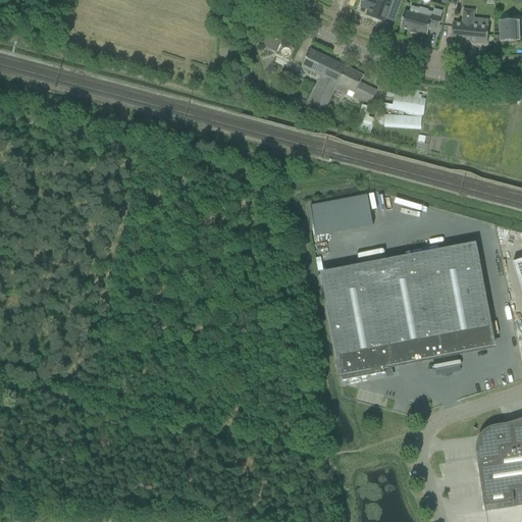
[(363,3),(362,6),(369,9),(367,15),(383,21),(388,9),(398,12),(402,0),(401,0),(364,0),(364,1),(363,0),(363,3)]
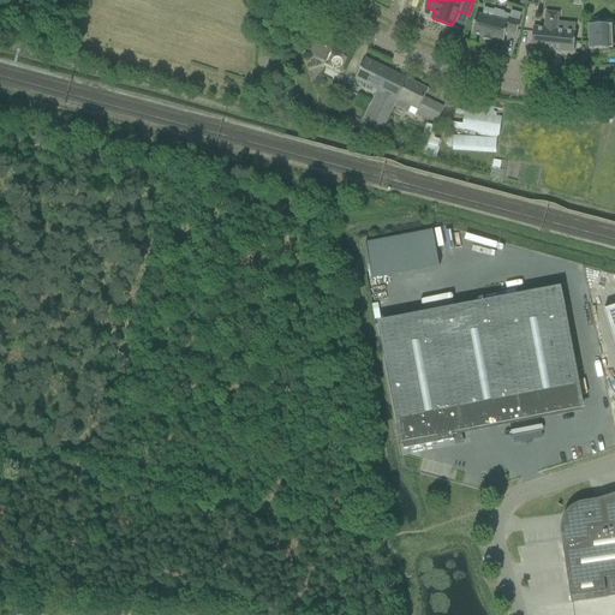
[(491,19),(477,15),(471,34),(483,37),(483,40),(493,42),(493,40),(503,43),(506,33),(517,35),(520,22),(519,22),(521,15),(511,11),(509,18),(503,17),(505,12),(494,10),(491,19)]
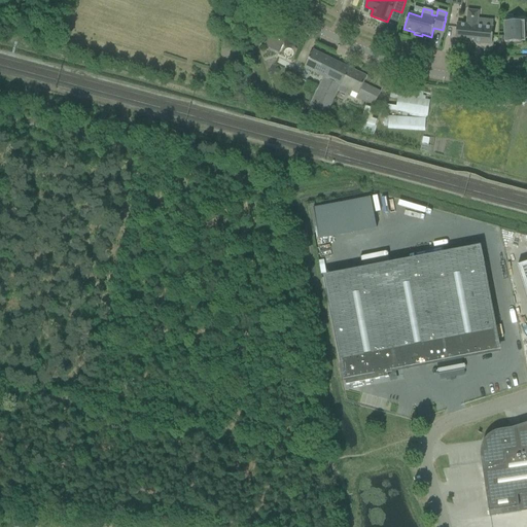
[(457,24),(455,41),(492,45),(493,27),(477,26),(479,11),(468,10),(466,24),(457,24)]
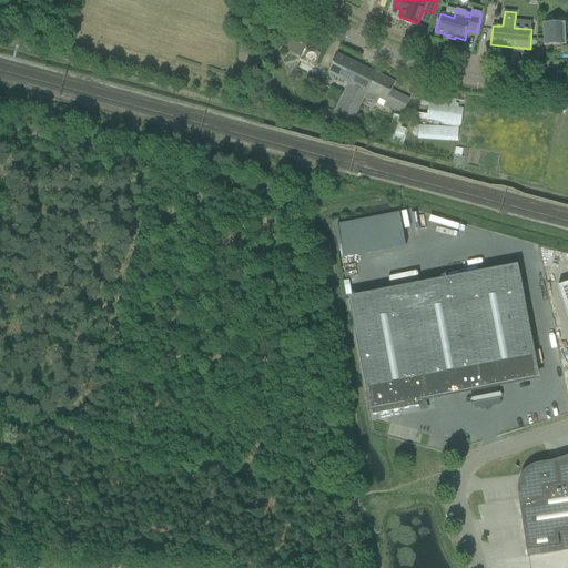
[(567,26),(565,26),(565,23),(544,24),(544,46),(566,46),(565,34),(567,33),(567,26)]
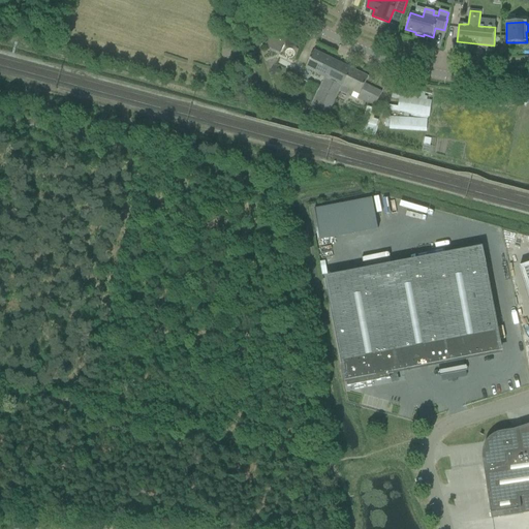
[(274,37),(271,44),(281,50),(284,42),(274,37)]
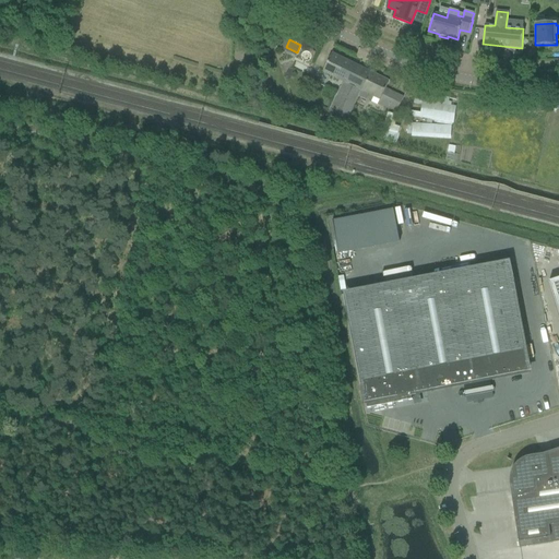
[(330,114),(346,121),(359,97),(363,92),(361,92),(371,73),(332,54),(323,72),(345,83),(343,87),(342,87),(330,114)]
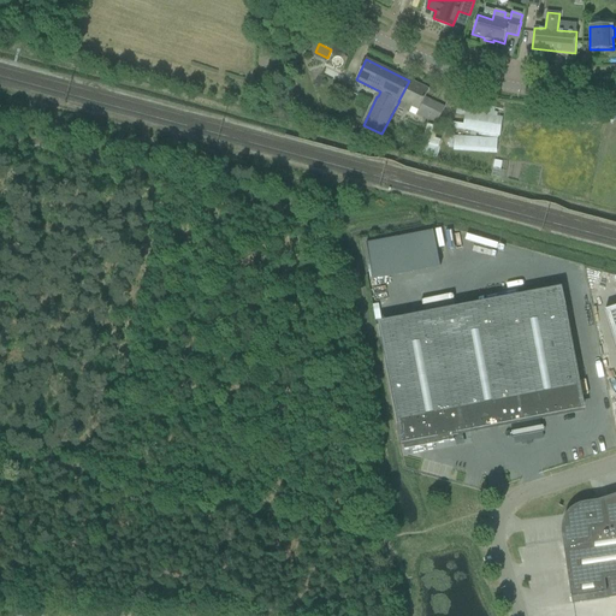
[(428,118),(437,123),(444,107),(425,98),(428,90),(409,81),(398,101),(400,101),(396,107),(408,113),(412,107),(419,111),(416,116),(427,120),(428,118)]
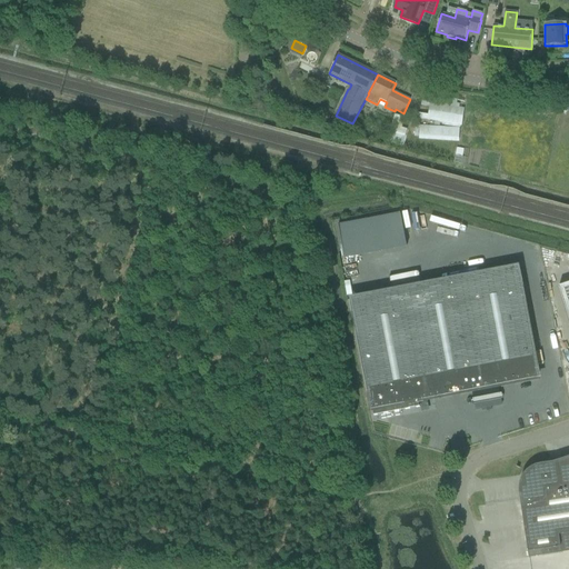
[(413,118),(461,126),(463,108),(459,108),(459,103),(456,103),(457,100),(445,98),(443,100),(429,98),(428,103),(430,105),(429,111),(428,116),(415,113),(413,118)]
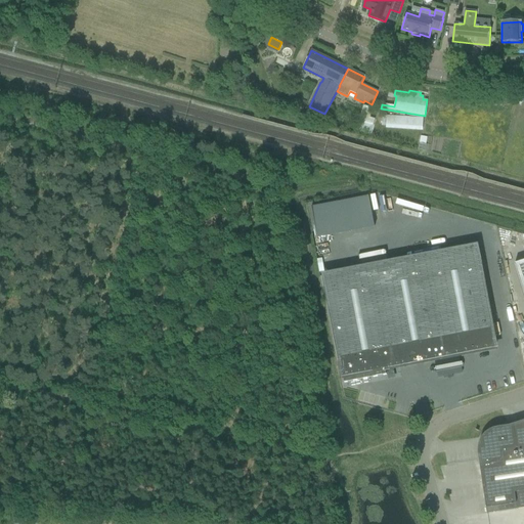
[(386,129),(422,131),(423,119),(387,116),(386,129)]
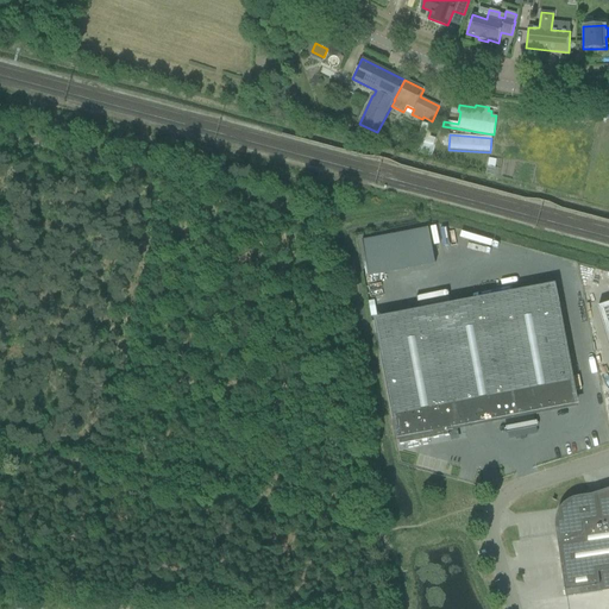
[(370,140),(369,143),(376,145),(378,137),(372,136),(370,140)]
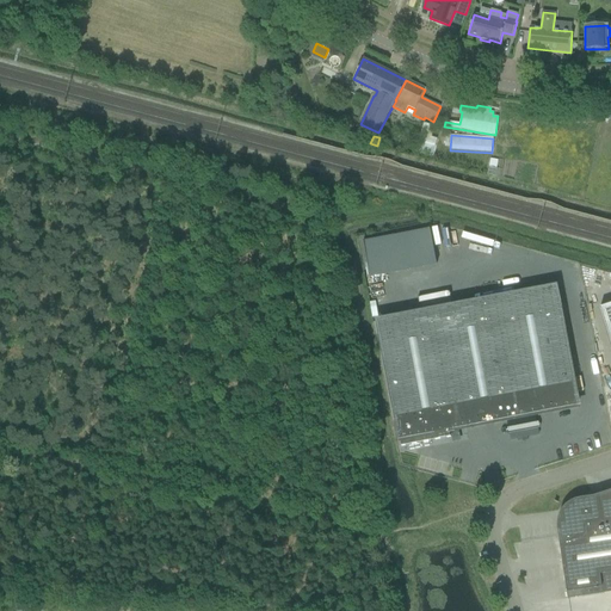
[(491,159),(488,168),(497,170),(499,160),(491,159)]
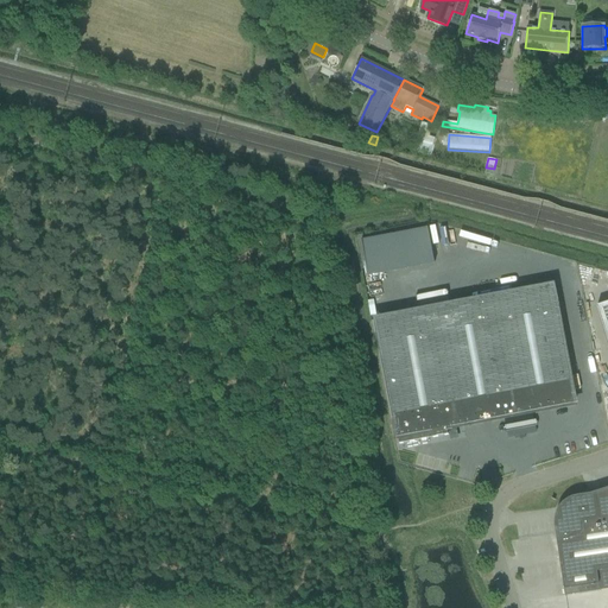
[(372,274),(437,264),(431,227),(366,238),(372,274)]
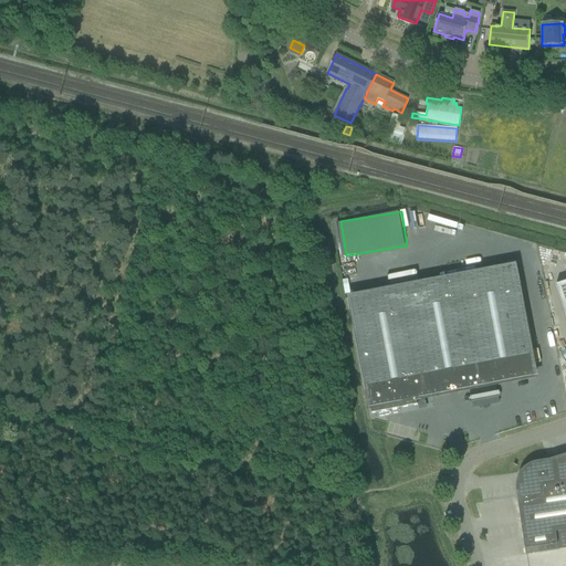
[(349,295),(371,415),(417,406),(416,395),(425,394),(426,398),(535,377),(513,264),(384,289),(349,295)]
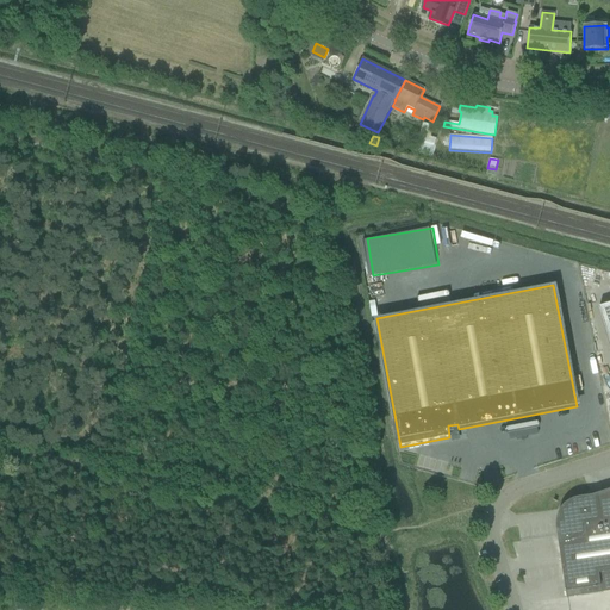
[(609,303),(598,307),(609,342),(609,303)]
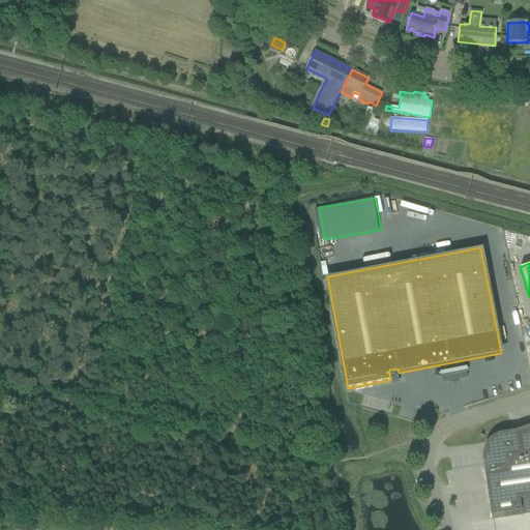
[(484,453),(484,457),(484,460),(487,470),(484,471),(492,520),(506,518),(529,513),(529,425),(514,431),(514,433),(503,435),(500,435),(498,436),(495,437),(493,439),(491,441),(488,445),(486,448),(486,451),(484,453)]
